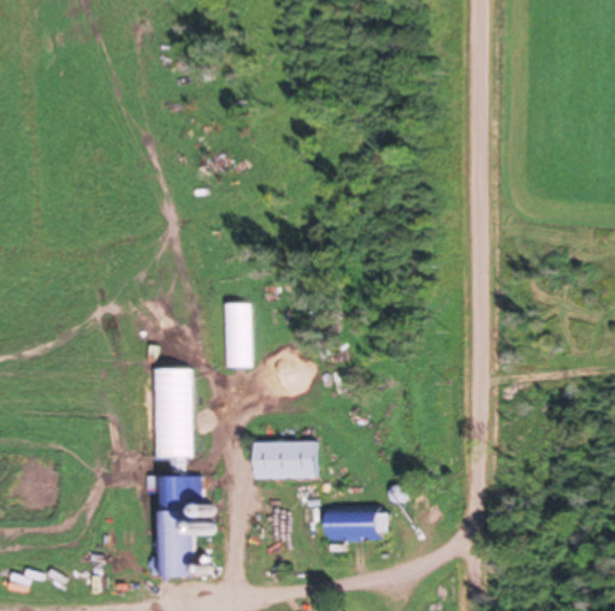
[(226,367),(254,367),(254,302),(226,302),(226,367)]
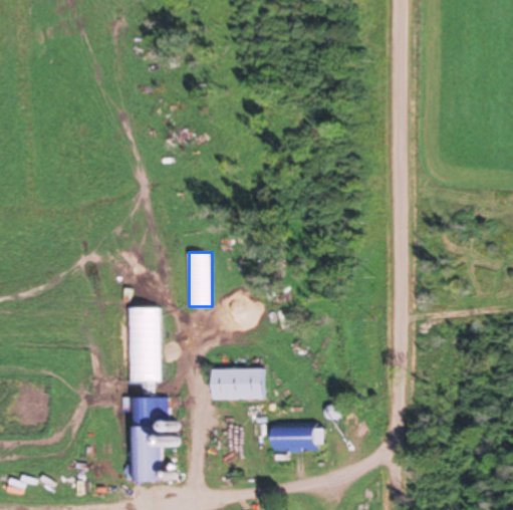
[(129,380),(161,380),(161,307),(129,307),(129,380)]
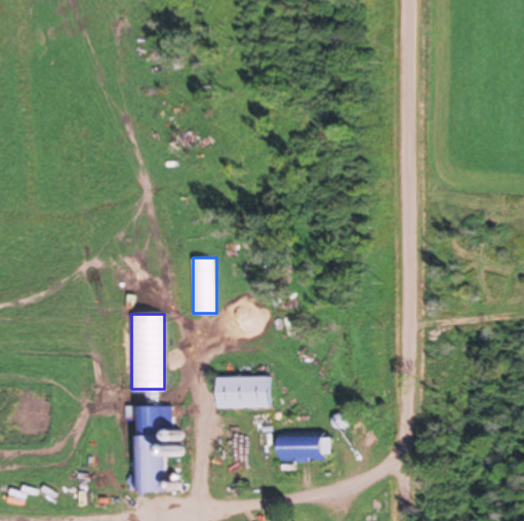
[(272,407),(272,375),(218,375),(218,407),(272,407)]
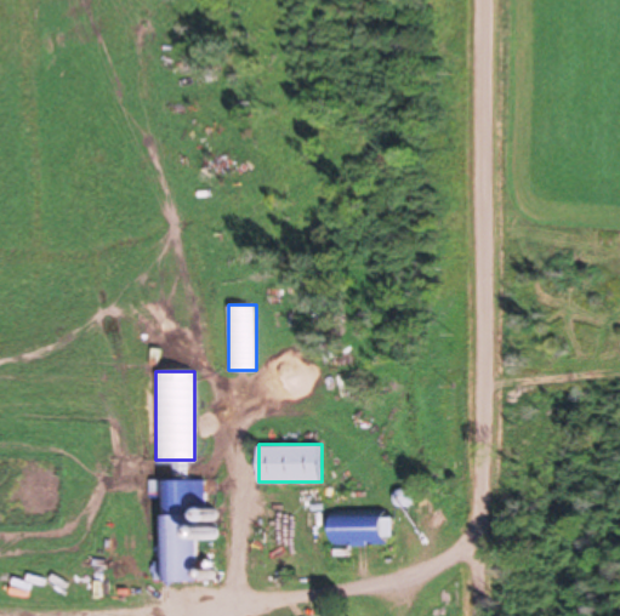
[(163,496),(161,582),(194,582),(195,479),(149,479),(149,496),(163,496)]
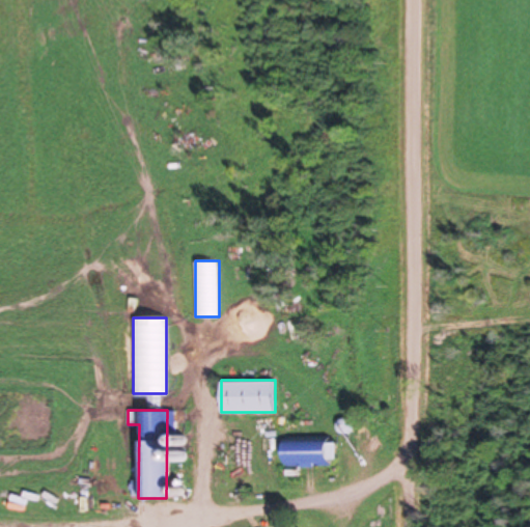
[(337,441),(285,441),(285,466),(337,466),(337,441)]
